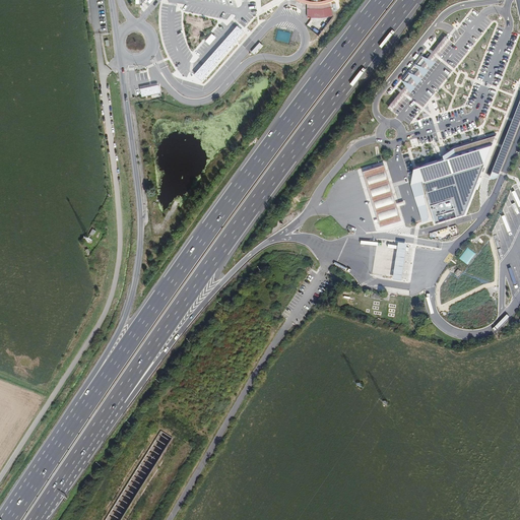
[(308,1),(308,16),(313,16),(315,16),(325,16),(334,15),(330,0),(323,2),(318,2),(308,1)]
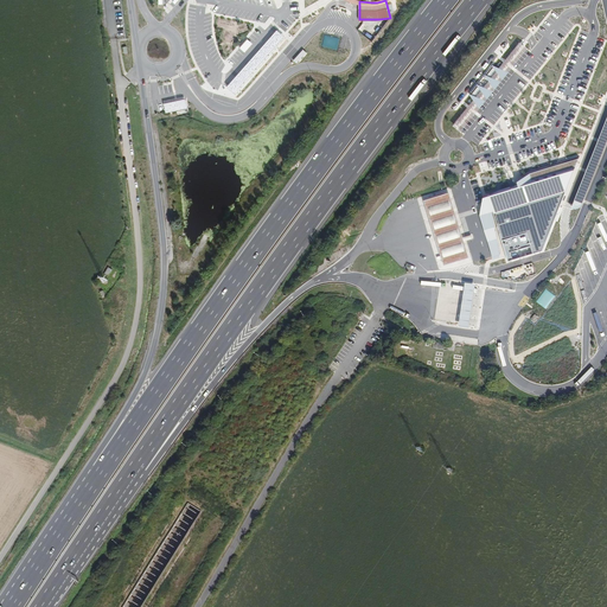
[(281,38),(274,32),(227,87),(234,93),(281,38)]
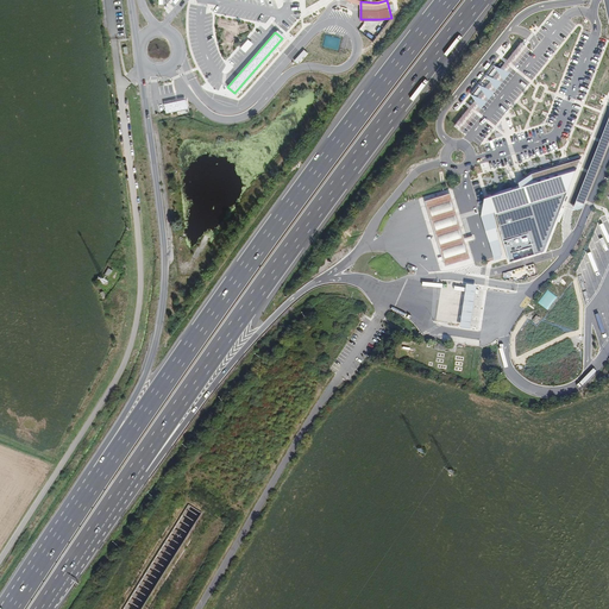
[(340,49),(341,37),(326,35),(325,48),(340,49)]
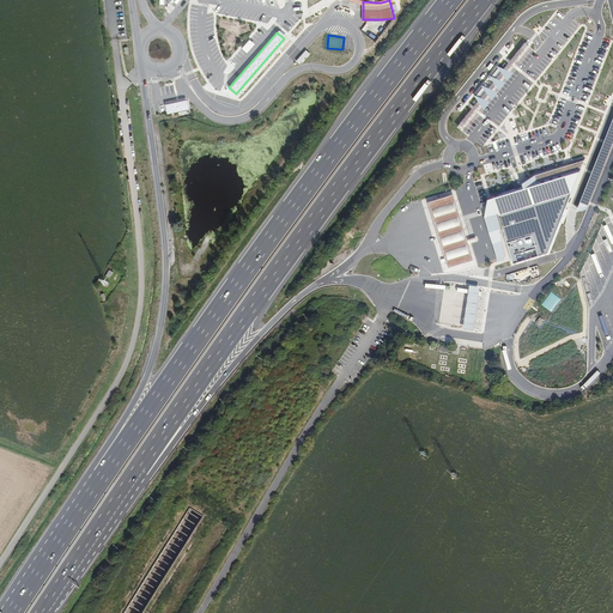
[(255,43),(250,38),(242,48),(247,52),(255,43)]
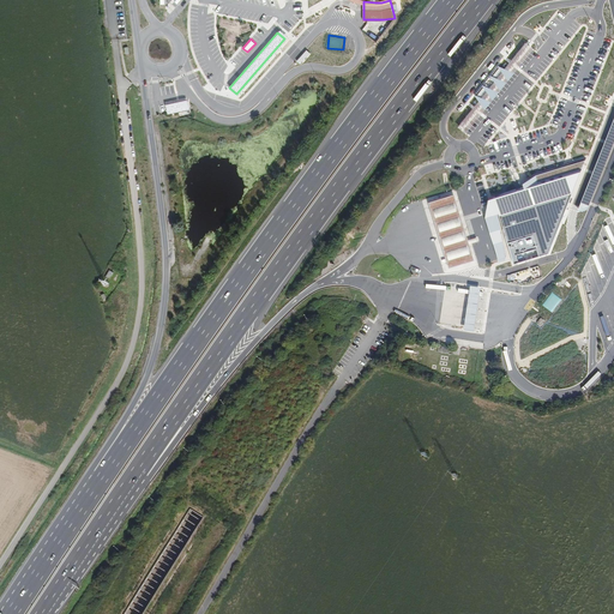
[(509,80),(515,73),(498,66),(509,80)]
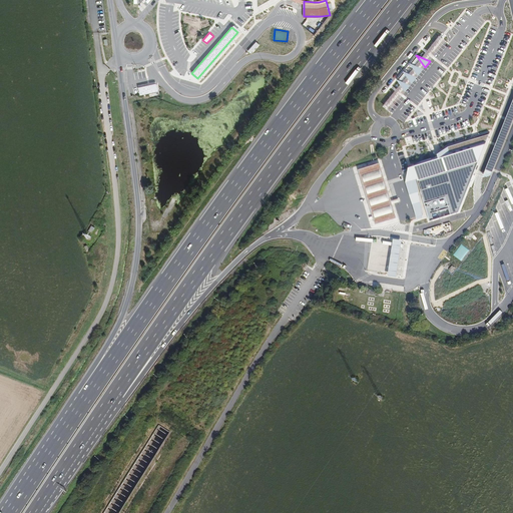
[(418,75),(423,69),(410,63),(418,75)]
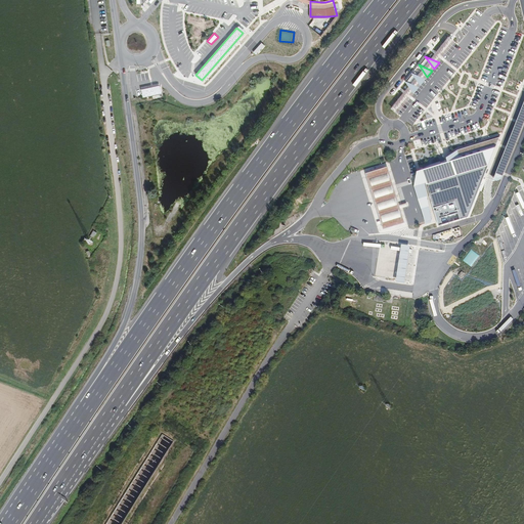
[(421,85),(426,79),(411,73),(421,85)]
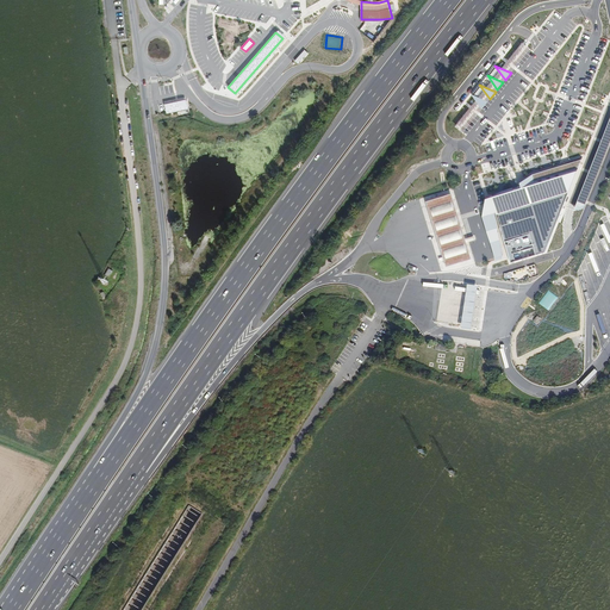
[(481,109),(489,101),(472,94),(481,109)]
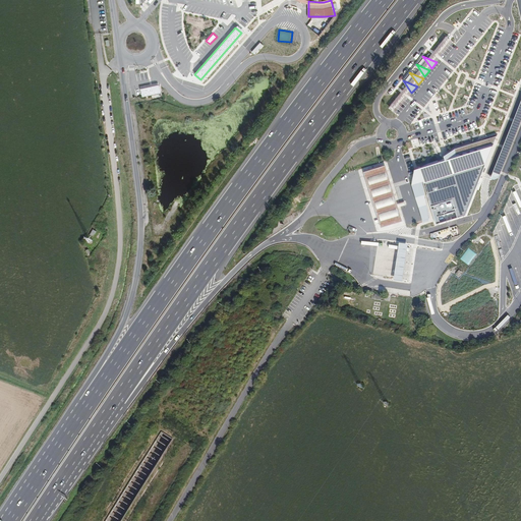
[(159,85),(140,89),(142,97),(161,94),(159,85)]
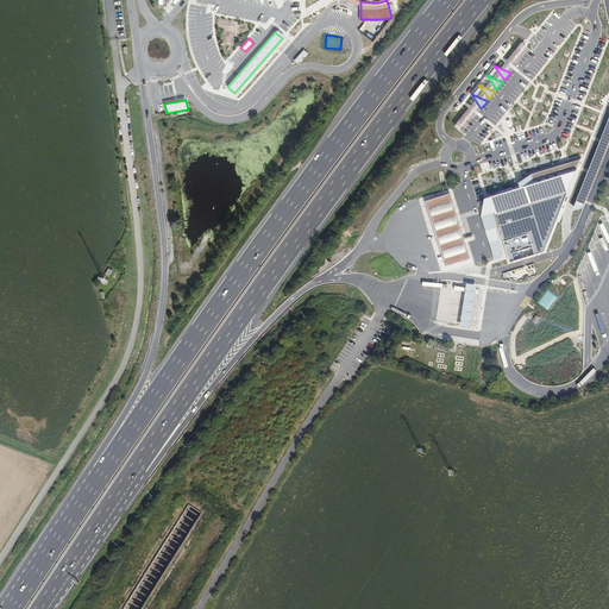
[(608,119),(573,209),(577,211),(583,208),(584,203),(608,140),(608,119)]
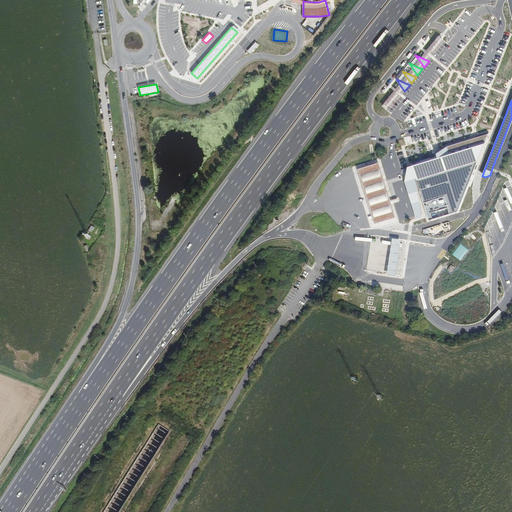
[(458,211),(484,143),(488,133),(447,146),(436,153),(437,157),(441,166),(415,174),(428,220),(458,211)]
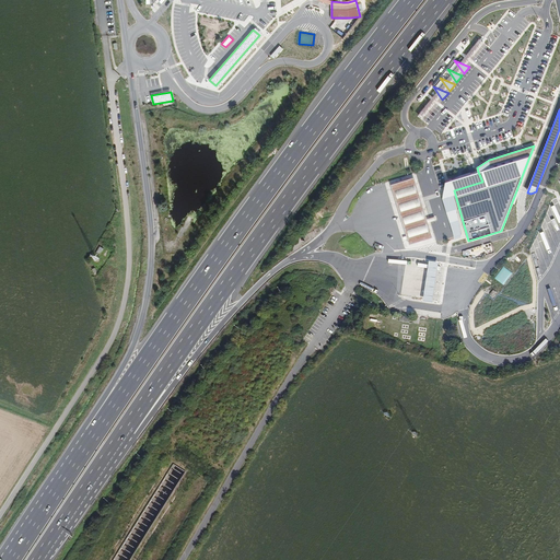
[(446,182),(442,199),(453,236),(461,234),(455,195),(454,190),(482,182),(478,172),(451,181),(446,182)]
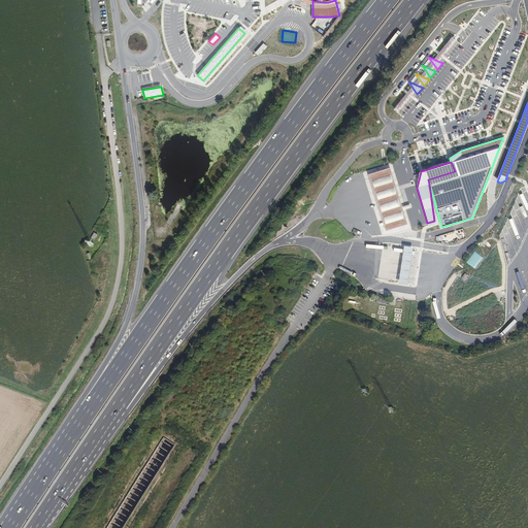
[(401,195),(392,166),(369,173),(378,202),(387,230),(409,224),(401,195)]
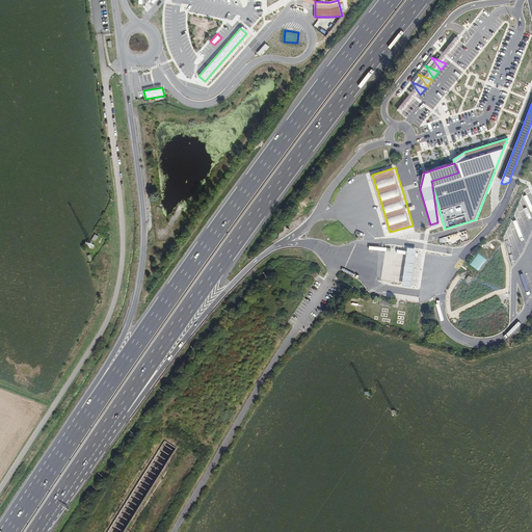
[(415,268),(418,248),(408,247),(405,266),(403,286),(411,287),(415,268)]
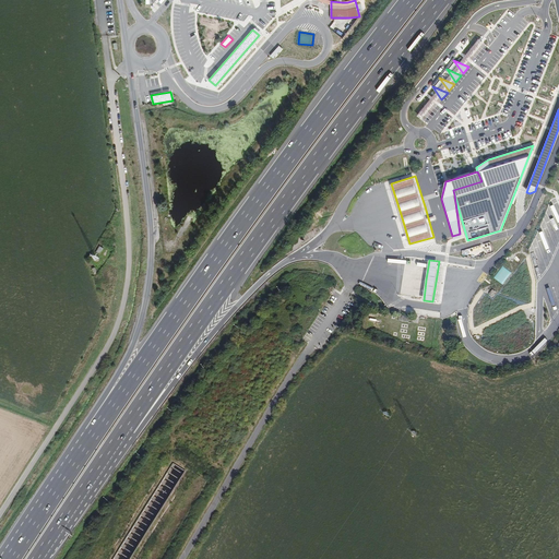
[(511,273),(502,266),(494,278),(502,285),(511,273)]
